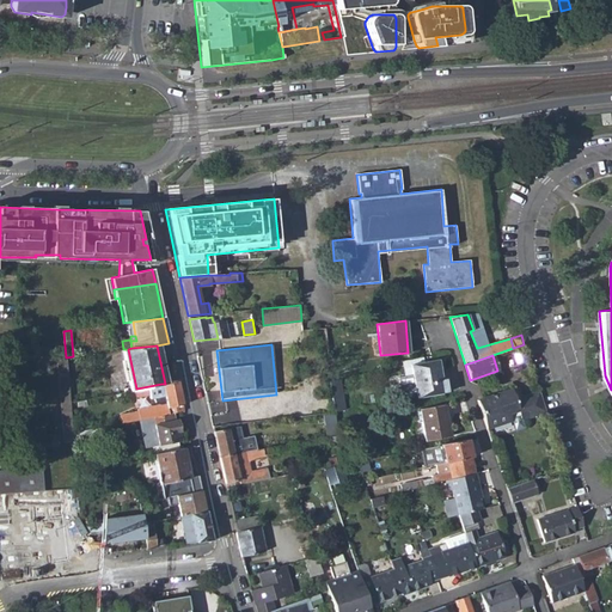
[(66,357),(56,359),(63,444),(73,442),(73,440),(72,433),(66,357)]
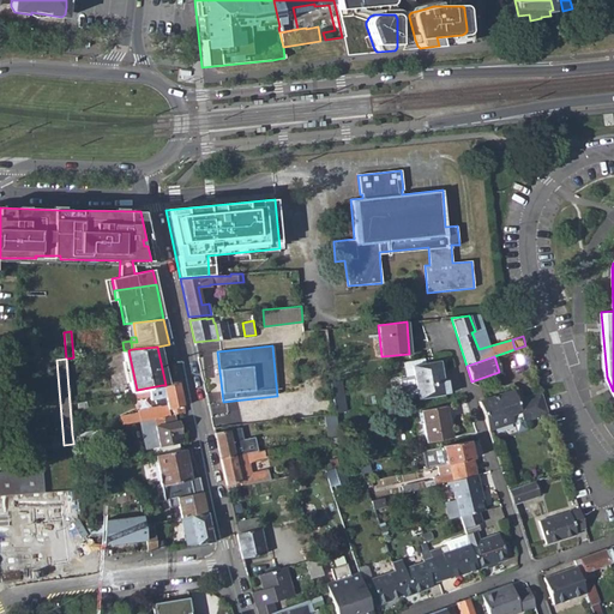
[(402,363),(405,378),(413,377),(411,367),(425,365),(423,359),(402,363)]
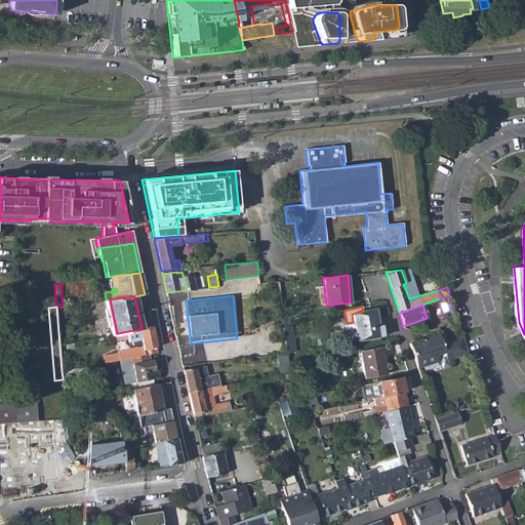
[(363,312),(352,314),(353,322),(347,323),(341,324),(342,331),(345,330),(346,335),(349,334),(355,333),(356,339),(357,340),(384,335),(381,324),(377,325),(375,310),(363,312)]
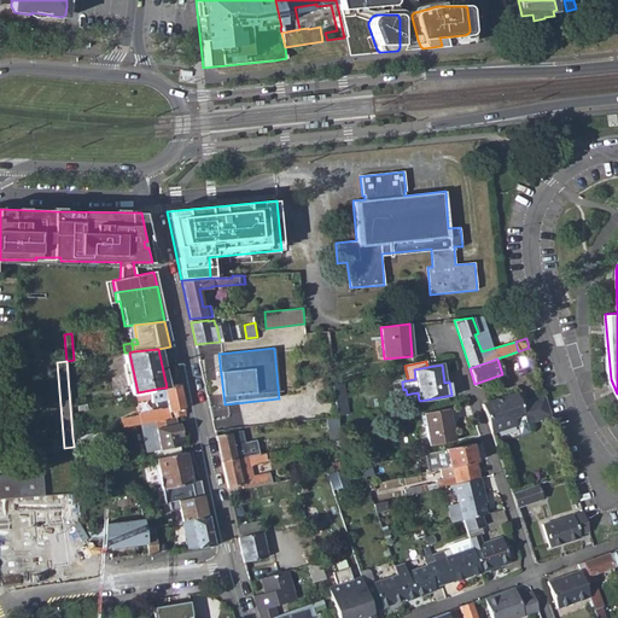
[(332,385),(334,398),(345,396),(342,383),(332,385)]
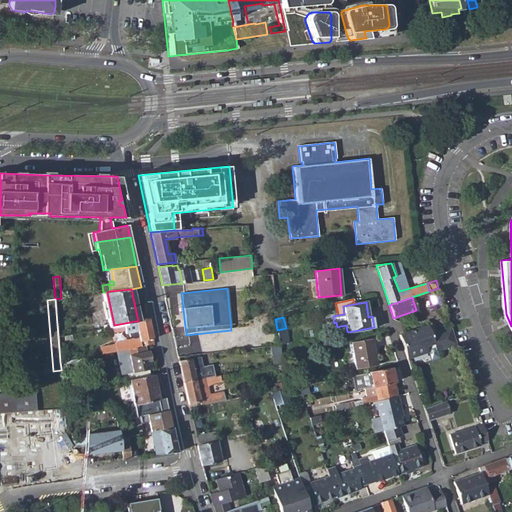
[(148,318),(138,321),(135,321),(137,331),(138,337),(139,341),(152,338),(148,318)]
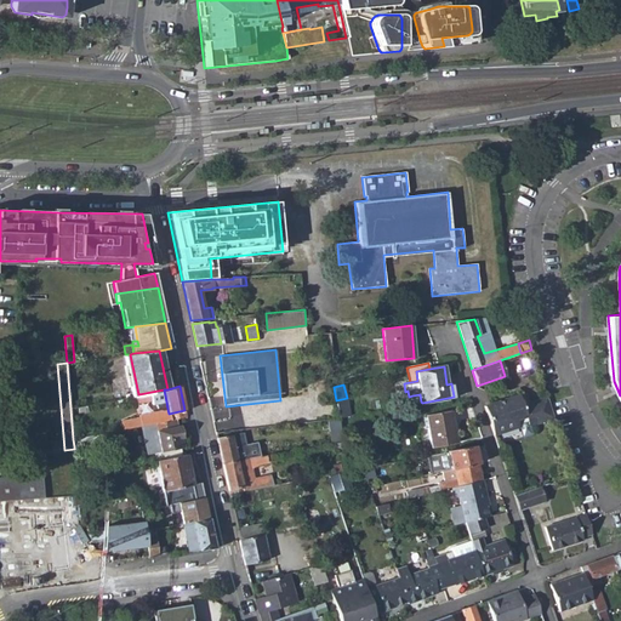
[(152,404),(166,402),(164,389),(138,394),(131,396),(132,403),(142,402),(143,403),(152,402),(152,404)]
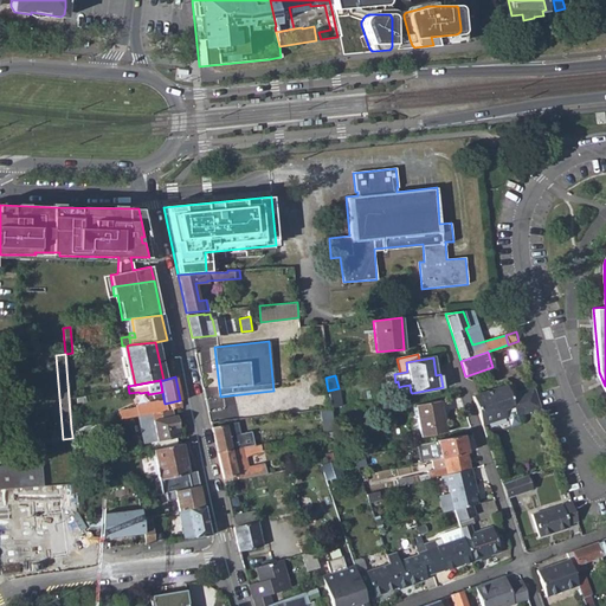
[(511,382),(500,387),(507,407),(513,405),(516,414),(529,411),(530,413),(541,410),(534,387),(515,393),(511,382)]
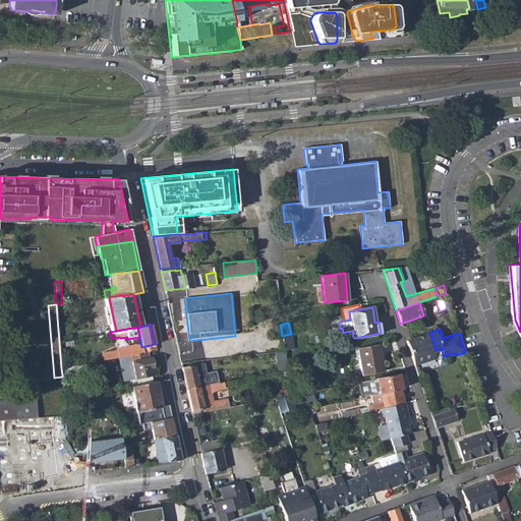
[(429,333),(406,341),(414,364),(435,357),(432,351),(436,350),(429,333)]
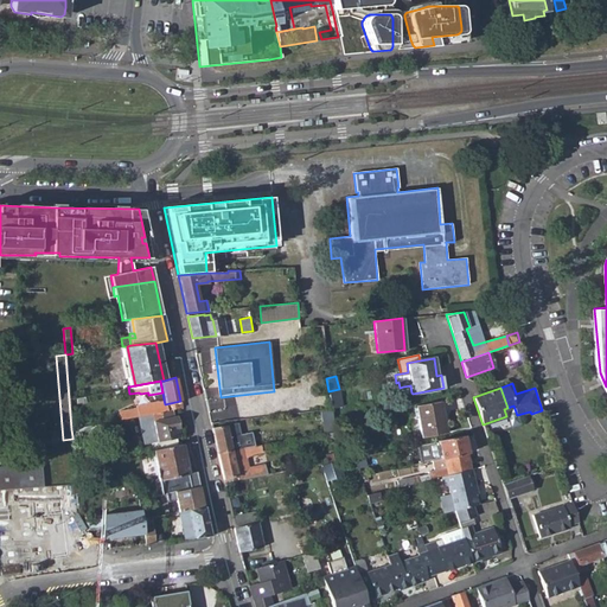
[(332,409),(343,407),(339,389),(328,391),(332,409)]
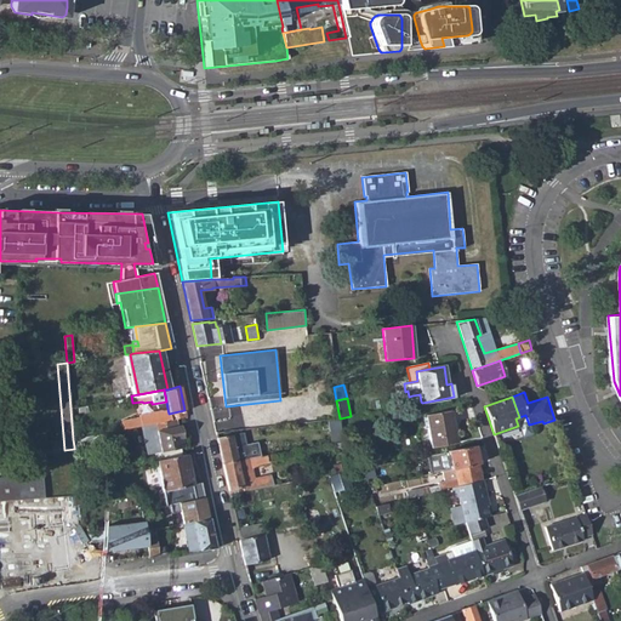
[(141,426),(148,425),(176,419),(186,416),(184,410),(169,414),(167,409),(138,415),(141,426)]
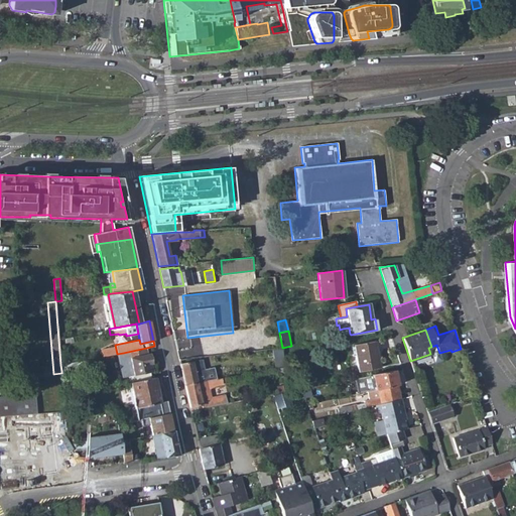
[(374,342),(354,346),(359,372),(379,368),(374,342)]
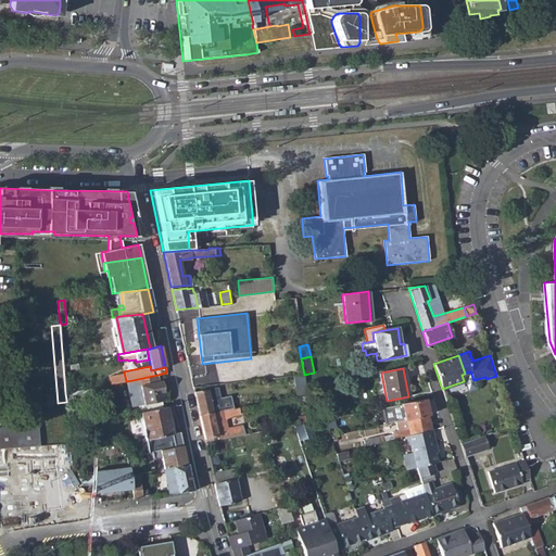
[(110,384),(123,381),(122,375),(109,378),(110,384)]
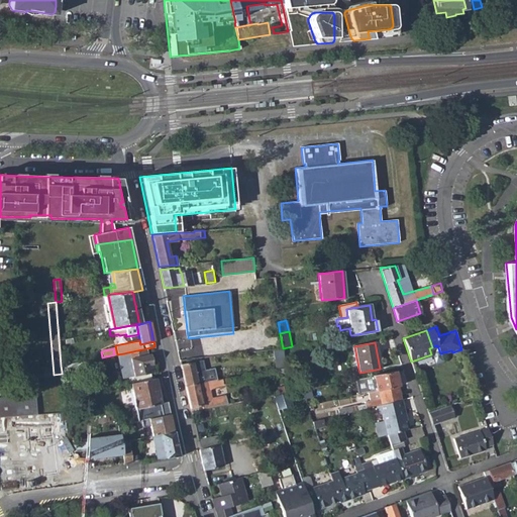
[(128,377),(134,375),(130,358),(147,354),(146,348),(123,353),(128,377)]
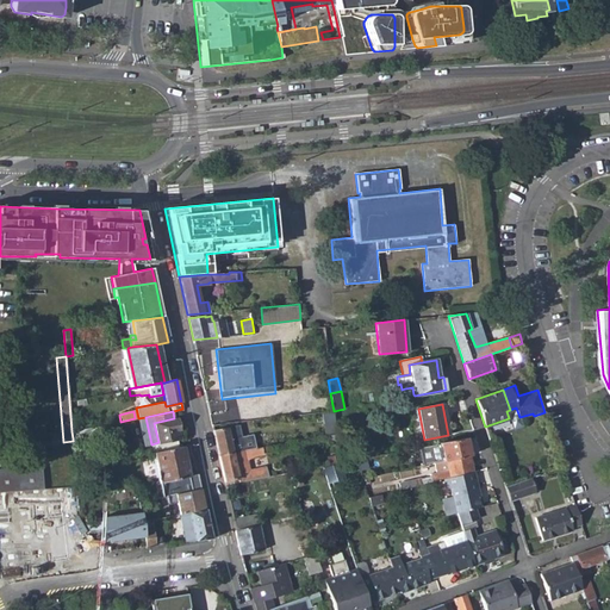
[(327,435),(336,433),(332,411),(322,414),(327,435)]
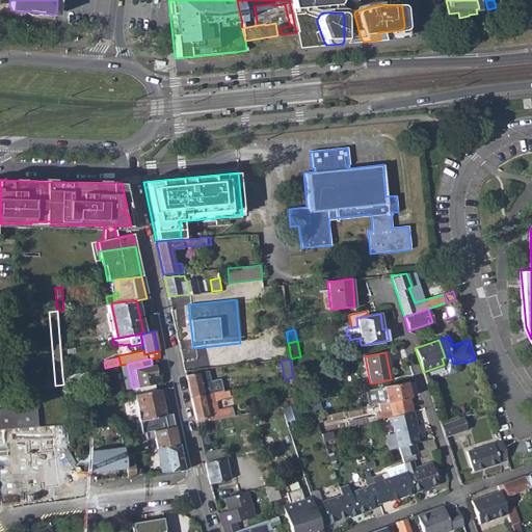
[(152,365),(134,369),(138,386),(154,382),(153,376),(156,375),(153,364),(152,365)]
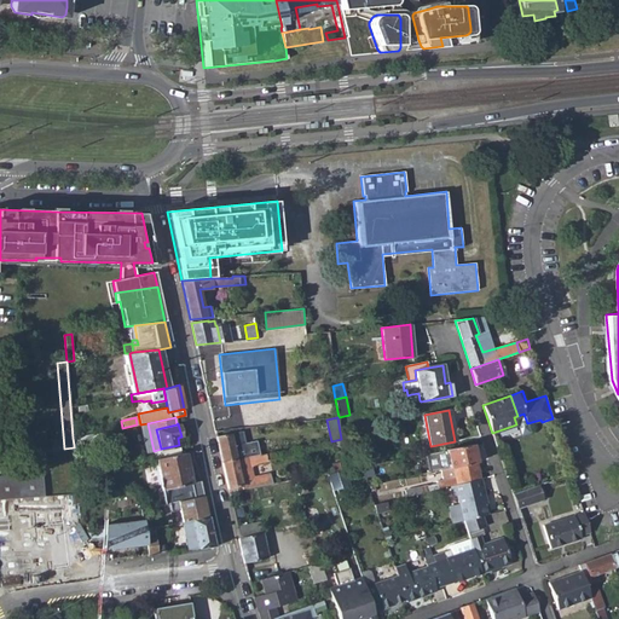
[(104,432),(73,438),(74,445),(84,444),(106,438),(104,432)]
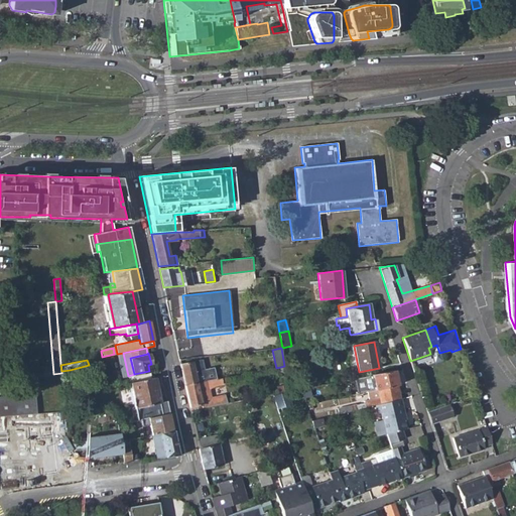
[(184,385),(207,381),(216,379),(213,367),(204,369),(201,360),(179,364),(184,385)]
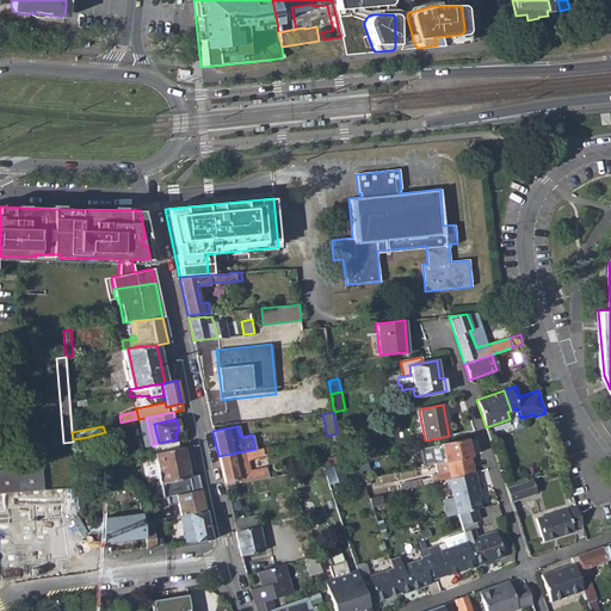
[(178,448),(177,439),(159,443),(160,452),(178,448)]
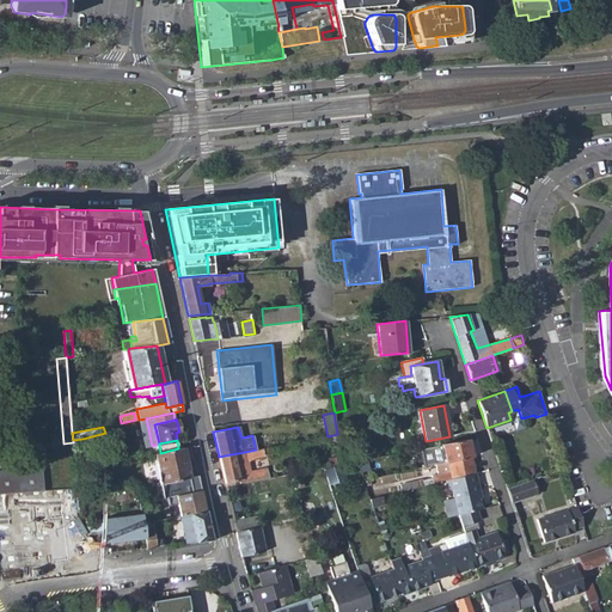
[(466,441),(424,448),(426,456),(441,453),(444,463),(446,461),(470,457),(466,441)]
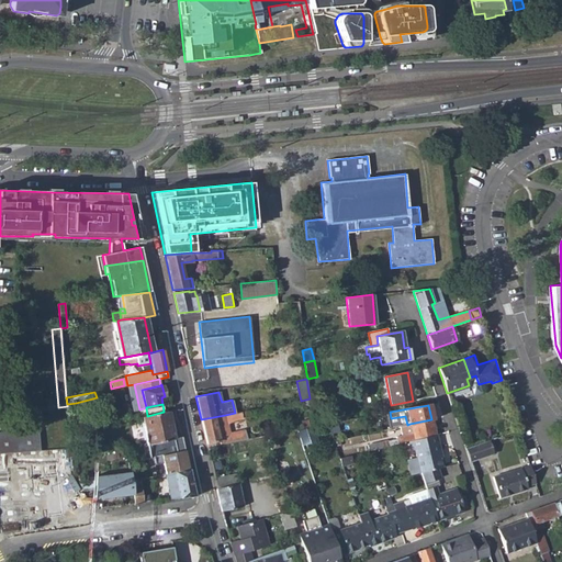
[(147,416),(141,417),(149,458),(154,457),(183,450),(181,437),(172,438),(167,411),(164,412),(147,416)]
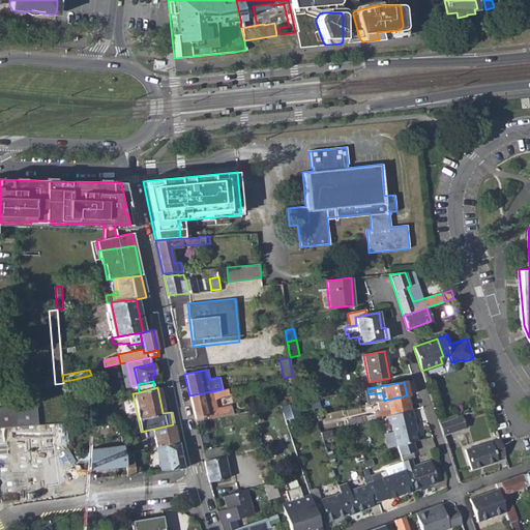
[(195,418),(206,415),(207,418),(217,416),(216,410),(212,391),(189,395),(195,418)]
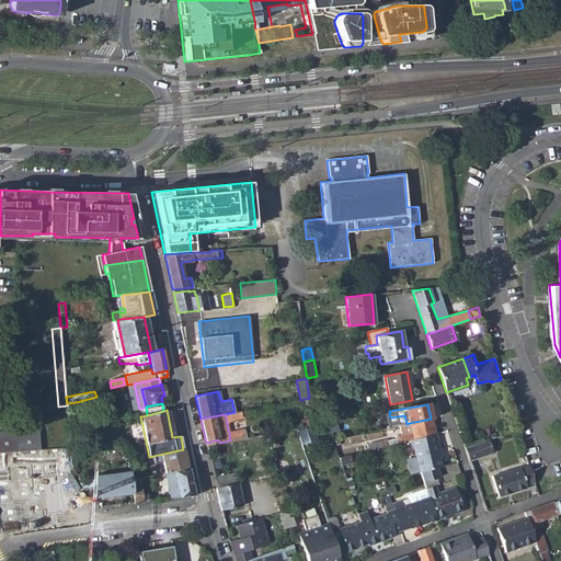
[(434,435),(431,419),(409,423),(411,433),(398,435),(399,439),(399,443),(408,441),(434,435)]
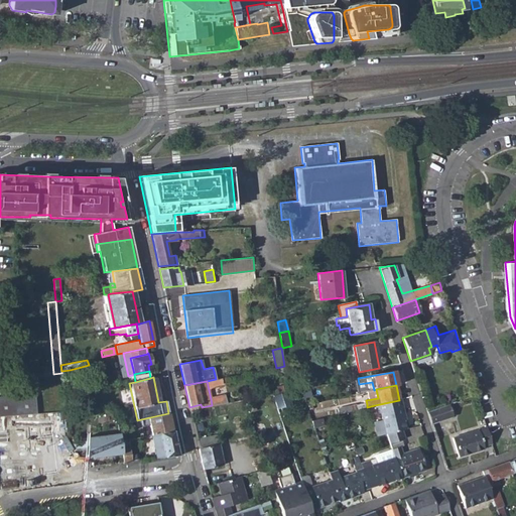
[(280,393),(283,401),(303,395),(301,389),(280,393)]
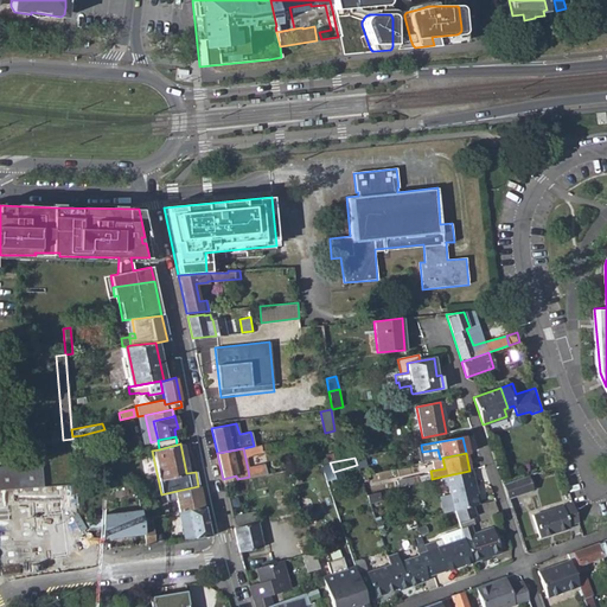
[(320,465),(325,479),(334,477),(333,472),(330,462),(320,465)]
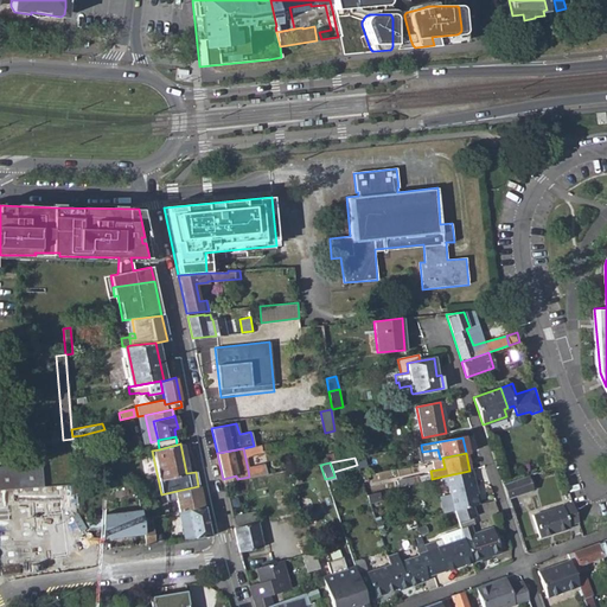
[(42,465),(0,468),(0,490),(43,486),(42,465)]
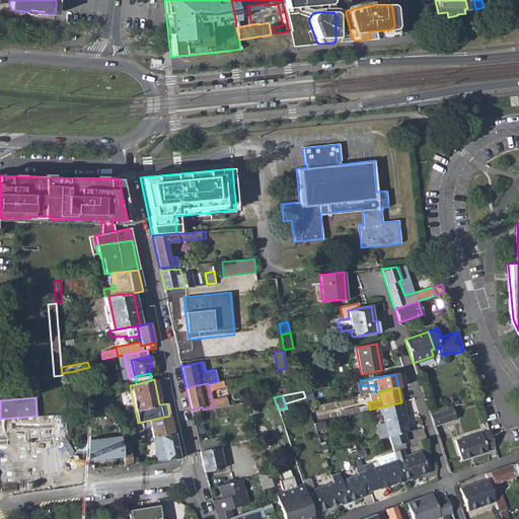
[(404,416),(401,402),(377,408),(378,416),(382,415),(383,422),(375,424),(377,436),(387,434),(402,430),(405,429),(402,416),(404,416)]
